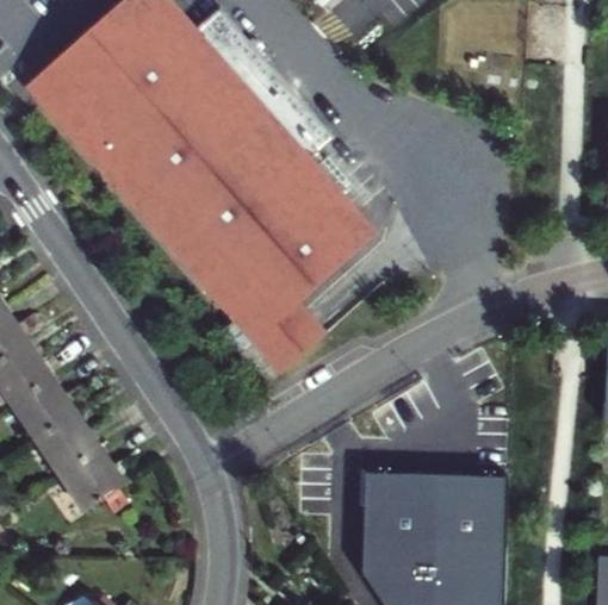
[(121,0),(23,88),(274,378),(404,260),(169,0),(121,0)]
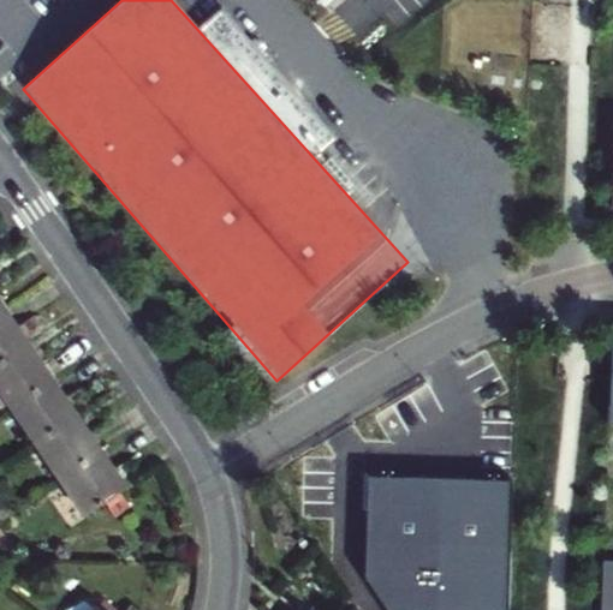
[(0,359),(28,340),(4,305),(0,308),(0,359)]
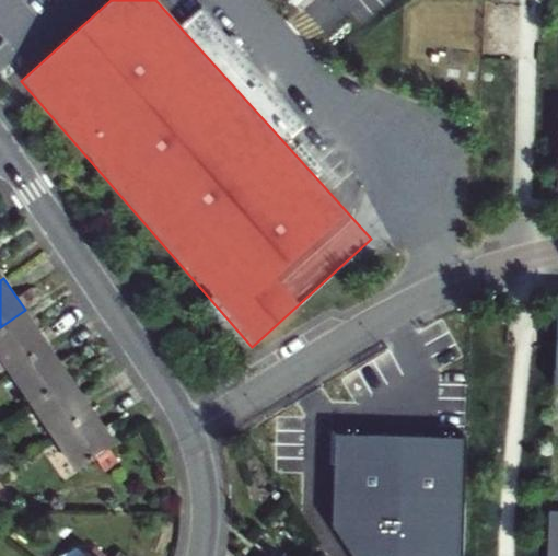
[(557,279),(547,279),(543,372),(557,372),(557,279)]
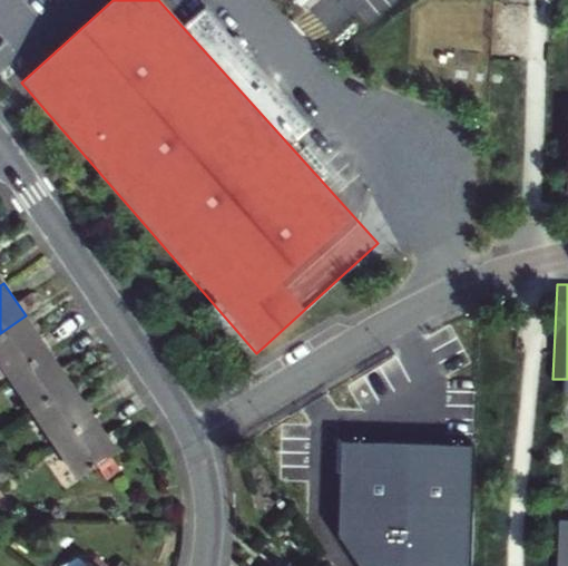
[(26,315),(0,333),(0,359),(10,374),(48,349),(26,315)]
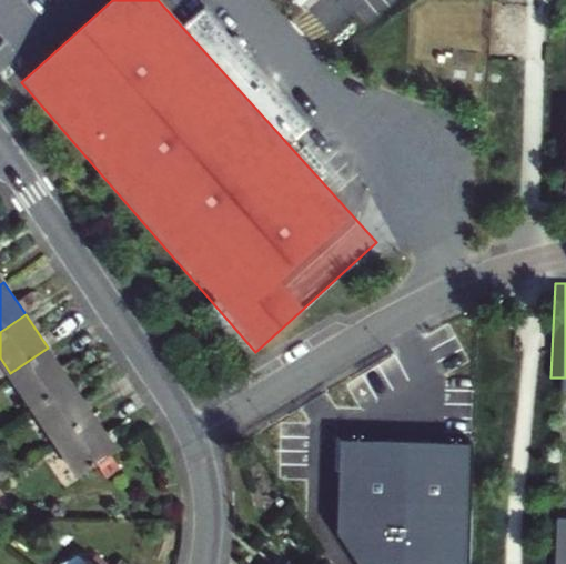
[(48,348),(10,373),(32,405),(70,380),(48,348)]
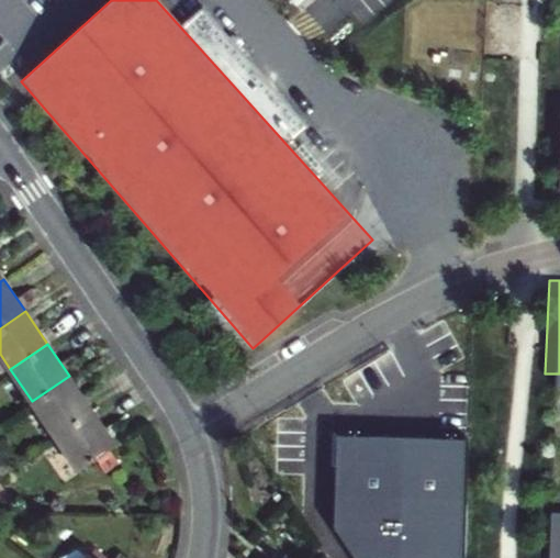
[(69,376),(32,401),(54,434),(92,409),(69,376)]
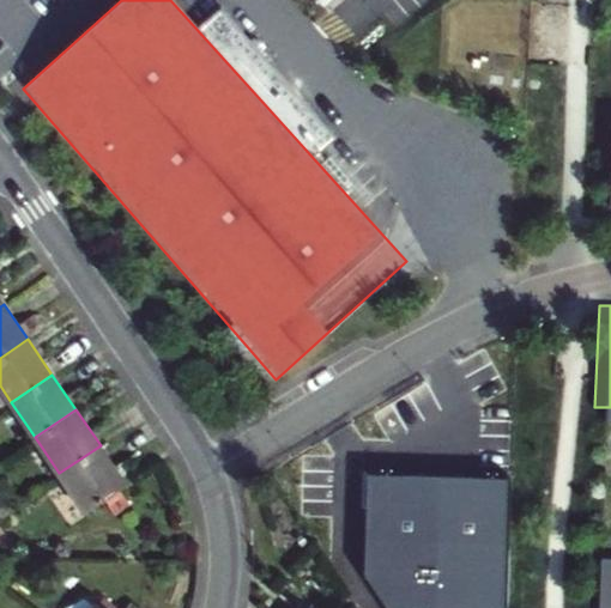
[(101,445),(59,473),(84,510),(125,481),(101,445)]
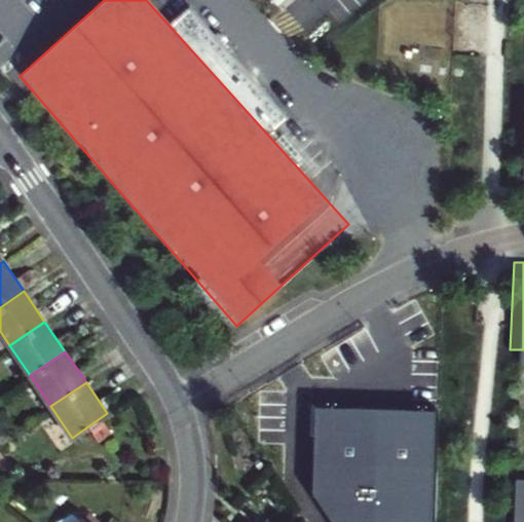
[(523,521),(523,474),(513,475),(510,521),(523,521)]
